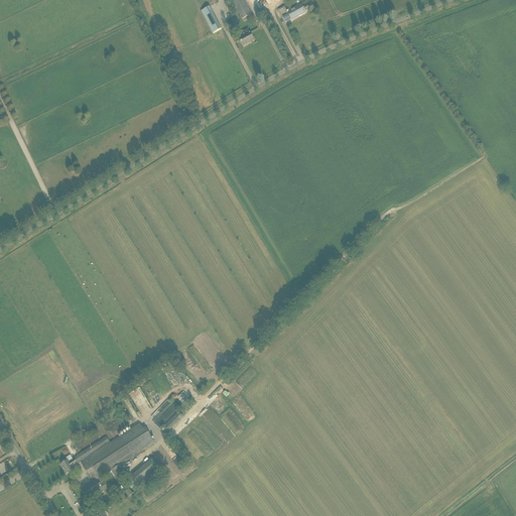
[(231,0),(242,19),(244,22),(252,18),(250,15),(251,14),(243,0),(231,0)]
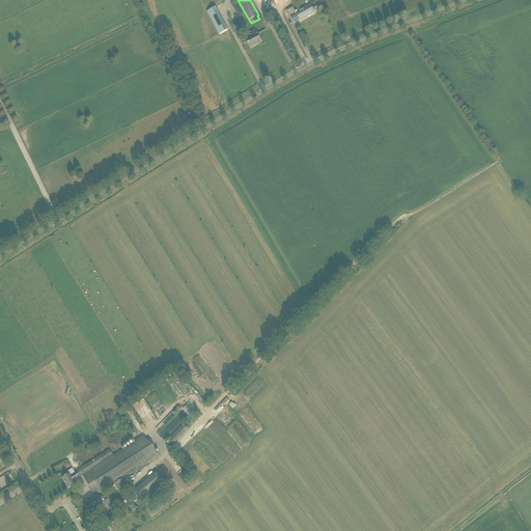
[(260,0),(264,5),(267,10),(285,0),(260,0)]
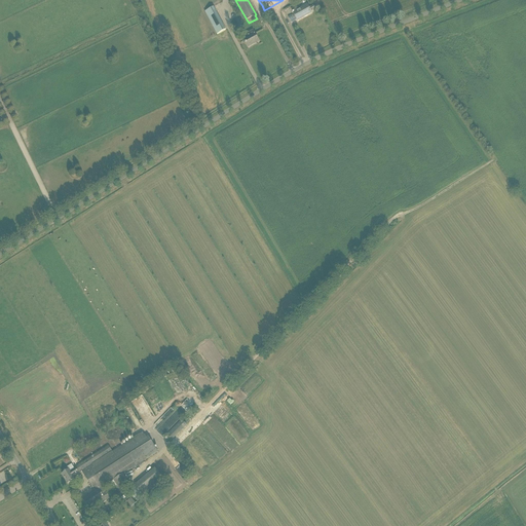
[(293,12),(297,21),(311,12),(307,4),(293,12)]
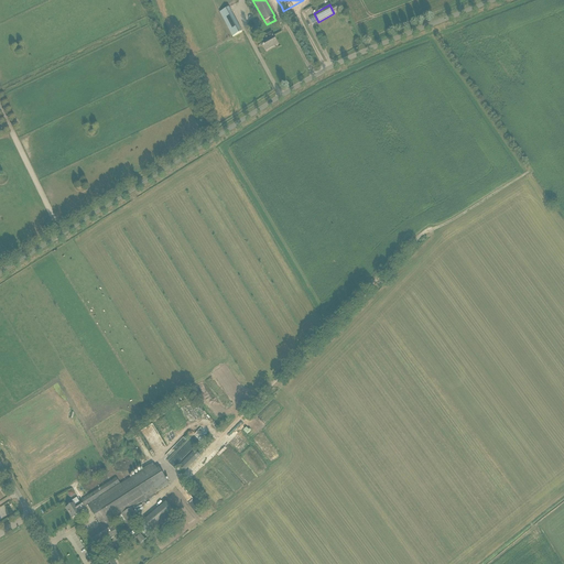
[(219,12),(232,38),(242,32),(229,8),(219,12)]
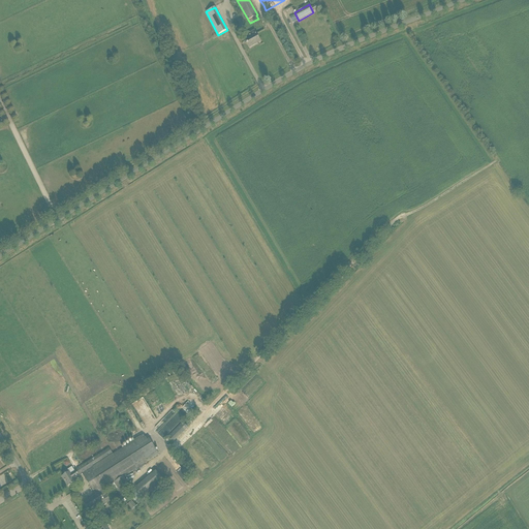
[(245,39),(247,43),(249,48),(255,44),(255,43),(256,42),(257,43),(260,41),(256,34),(245,39)]
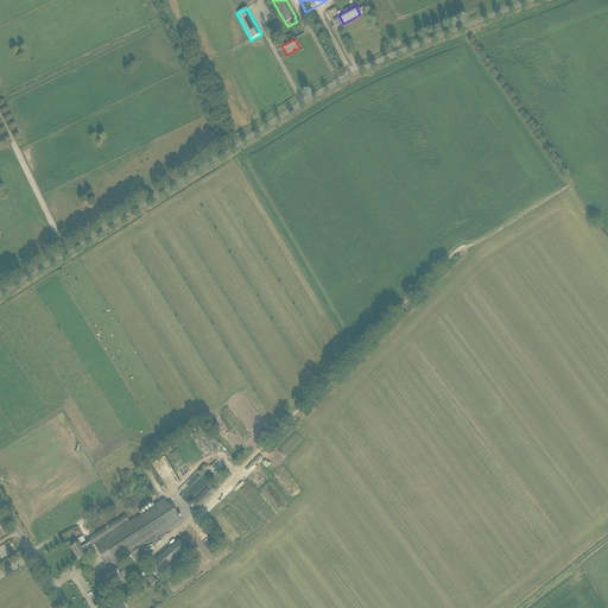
[(211,480),(223,468),(216,461),(204,474),(211,480)]
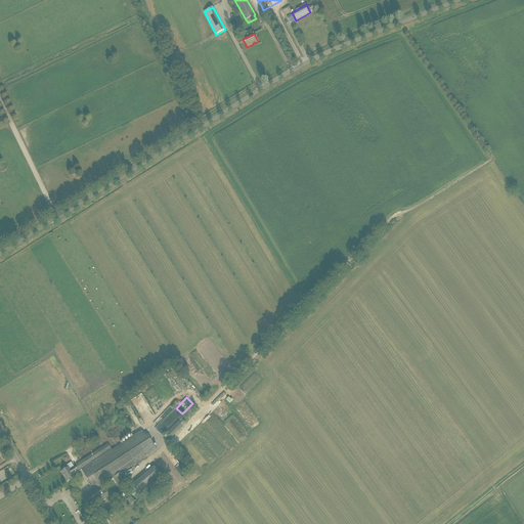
[(166,434),(171,439),(186,424),(180,419),(166,434)]
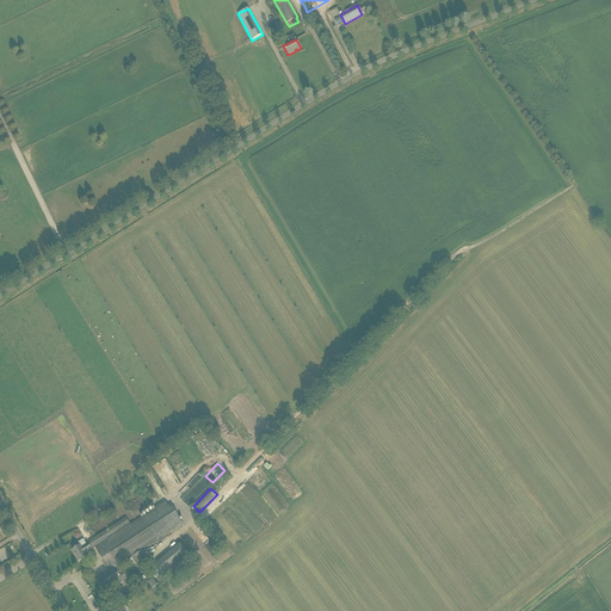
[(87,544),(91,550),(96,548),(111,572),(131,557),(139,568),(148,561),(142,551),(154,544),(155,545),(168,537),(167,536),(184,525),(172,507),(170,508),(166,503),(155,508),(130,525),(125,518),(100,534),(100,532),(94,536),(96,537),(88,542),(90,543),(87,544)]
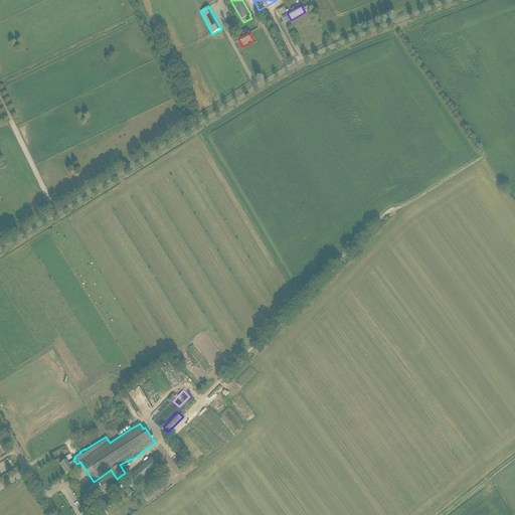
[(75,465),(76,464),(73,459),(72,459),(69,455),(65,458),(67,460),(60,464),(66,473),(73,469),(70,465),(74,463),(75,465)]
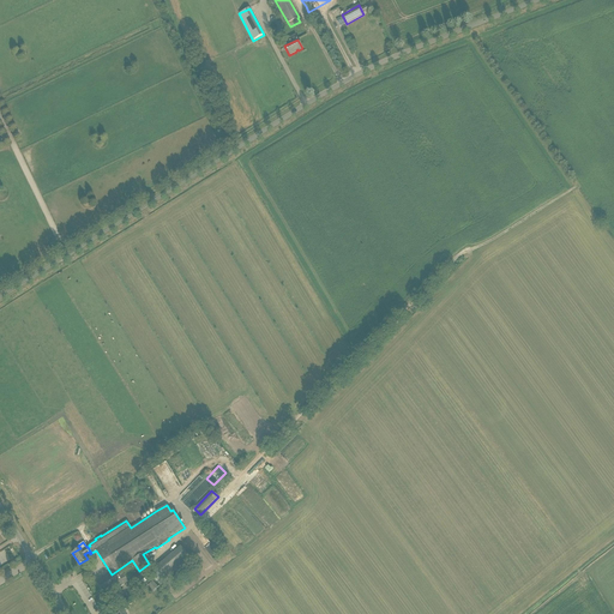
[(168,578),(169,581),(192,560),(180,547),(157,566),(168,578)]
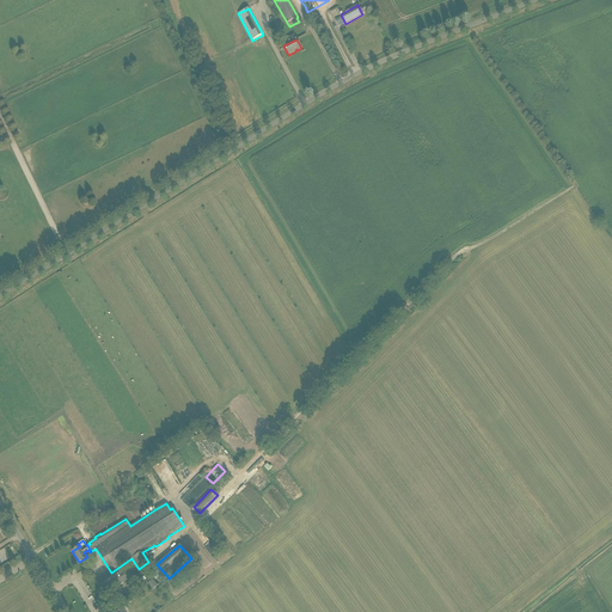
[(165,579),(167,576),(157,564),(150,571),(160,583),(163,580),(165,579)]
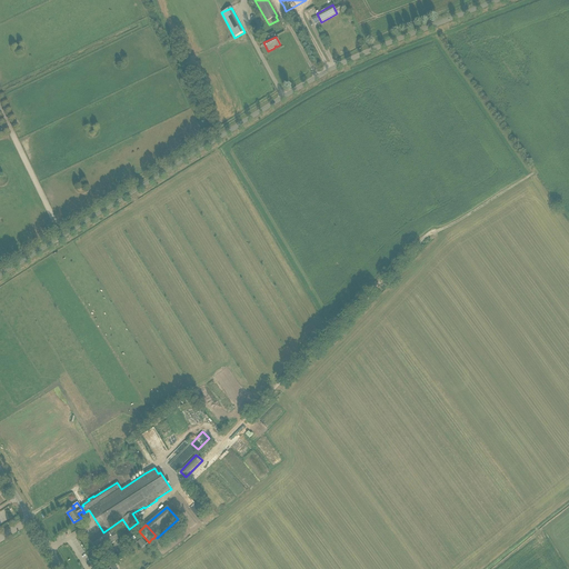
[(92,545),(98,552),(119,539),(115,531),(110,533),(92,545)]
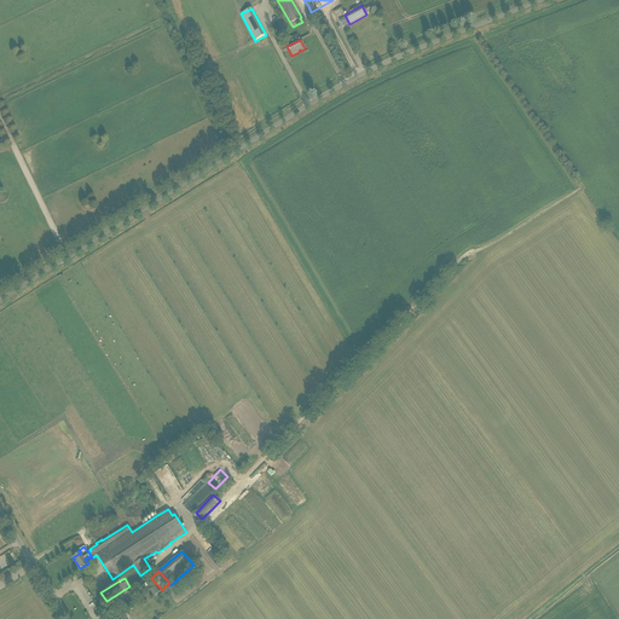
[(158,607),(150,614),(154,618),(162,611),(158,607)]
